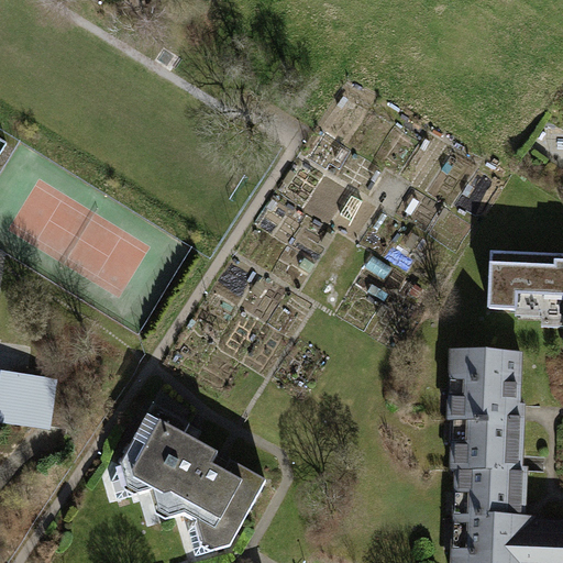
[(562,252),(485,249),(482,309),(509,310),(508,316),(537,317),(537,326),(559,327),(559,332),(562,332),(561,348),(562,346),(562,252)]
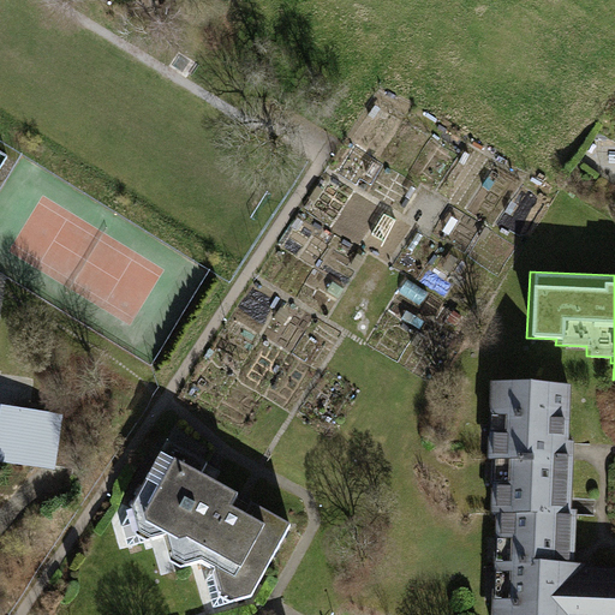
[(569,384),(491,383),(485,459),(491,459),(489,513),(495,513),(571,517),(574,442),(567,441),(569,384)]
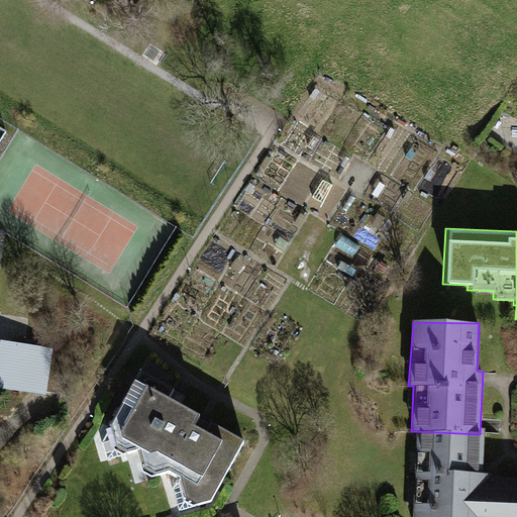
[(68,351),(2,340),(0,357),(0,387),(61,398),(68,351)]
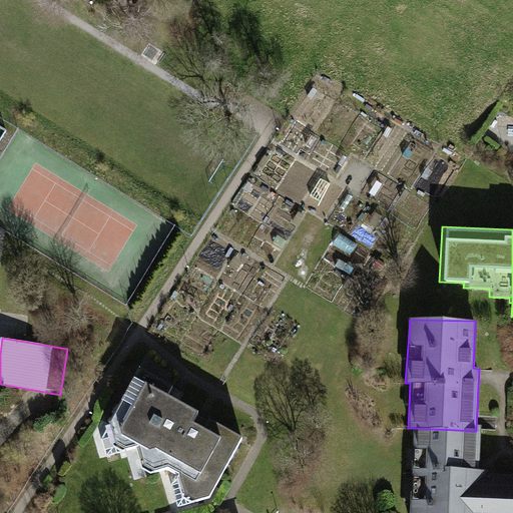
[(172,383),(140,366),(106,424),(113,447),(124,452),(139,450),(143,467),(152,471),(169,466),(181,473),(186,494),(195,498),(211,496),(242,436),(210,418),(205,427),(193,421),(198,410),(167,392),(172,383)]
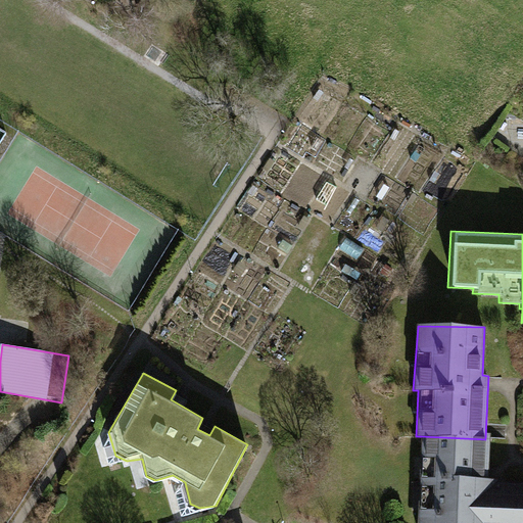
[(485,439),(421,436),(416,522),(522,522),(522,482),(487,481),(489,439),(485,439)]
